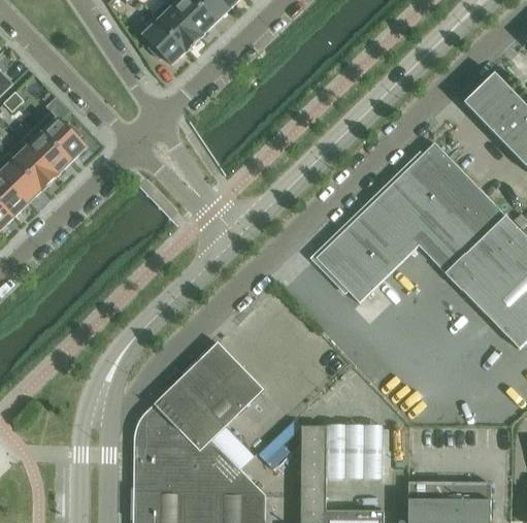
[(164,0),(152,12),(187,50),(200,35),(166,0),(164,0)]
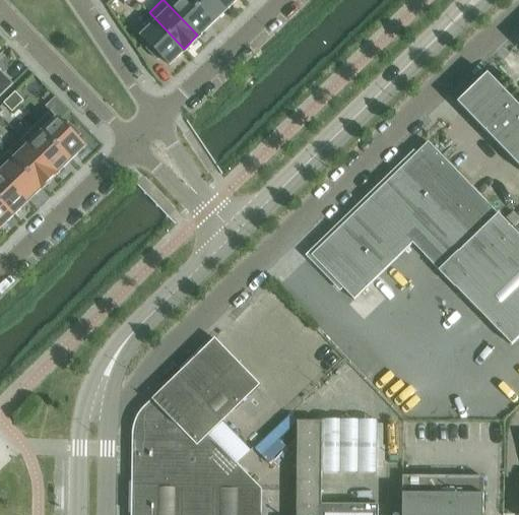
[(197,35),(198,35),(197,34),(211,20),(191,0),(164,0),(197,35)]
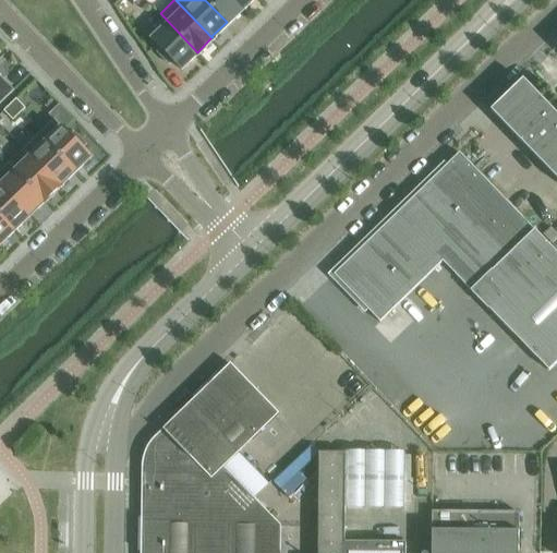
[(205,0),(227,22),(241,8),(233,0),(205,0)]
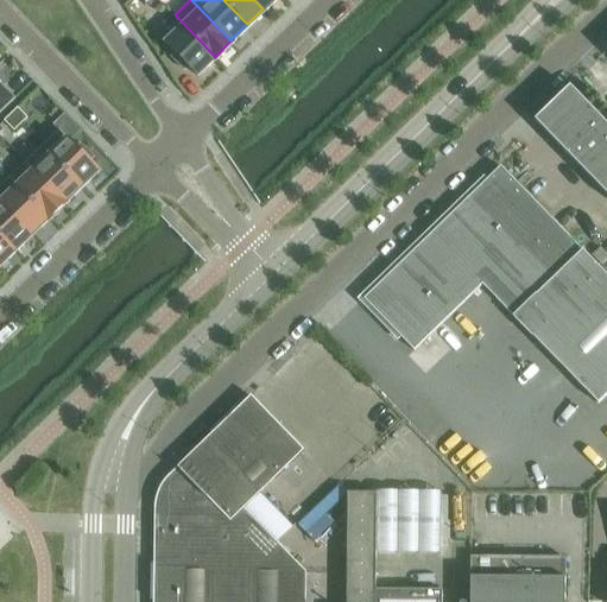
[(214,57),(215,57),(175,14),(174,16),(182,24),(165,40),(175,50),(171,54),(183,67),(187,63),(196,73),(213,57),(214,57)]
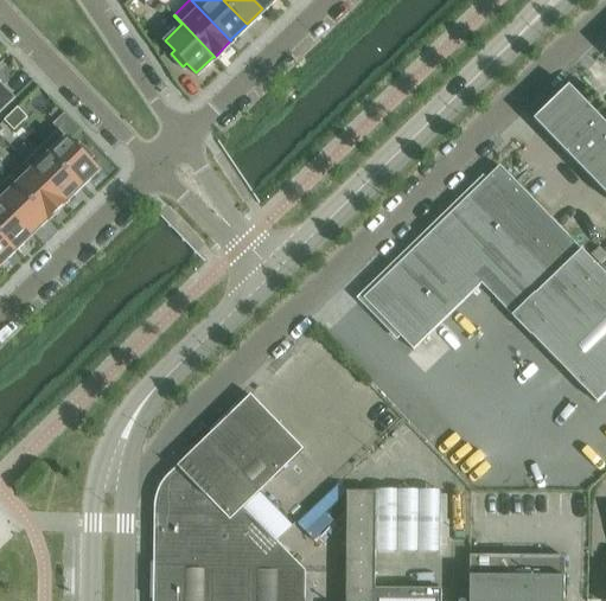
[(533,117),(540,125),(605,192),(605,122),(568,83),(533,117)]
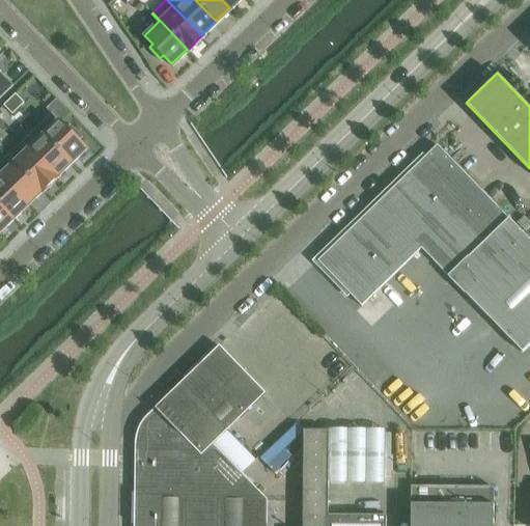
[(0,93),(10,84),(0,74),(0,93)]
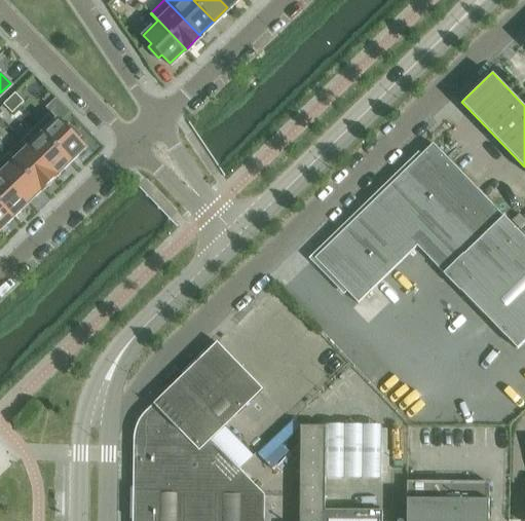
[(14,89),(8,96),(17,105),(23,99),(14,89)]
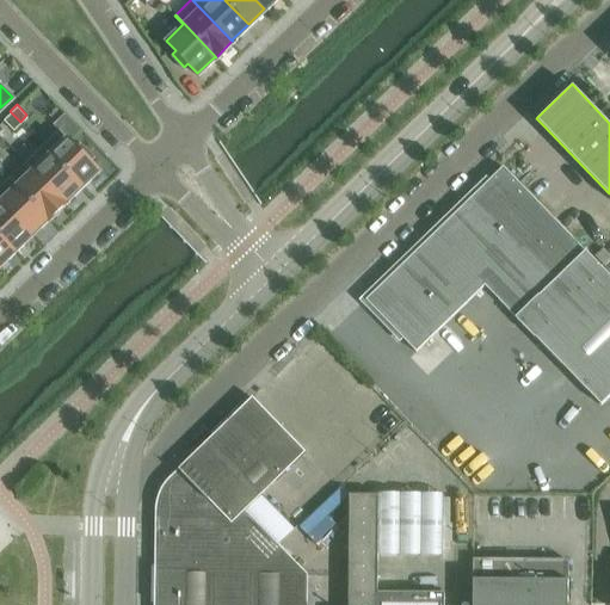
[(13,128),(20,122),(10,111),(2,117),(13,128)]
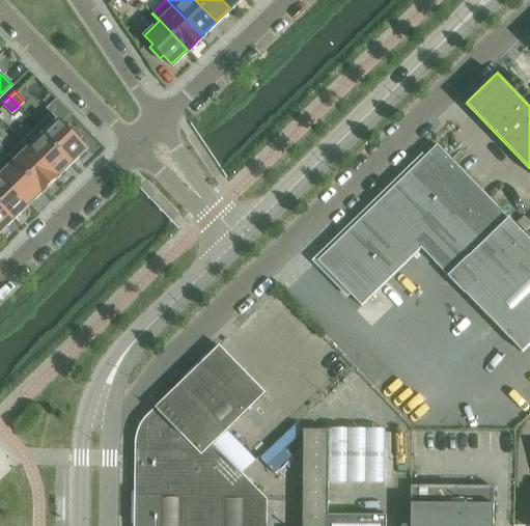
[(85,146),(84,145),(77,138),(81,135),(70,123),(66,127),(51,110),(36,125),(56,145),(71,161),(85,146)]
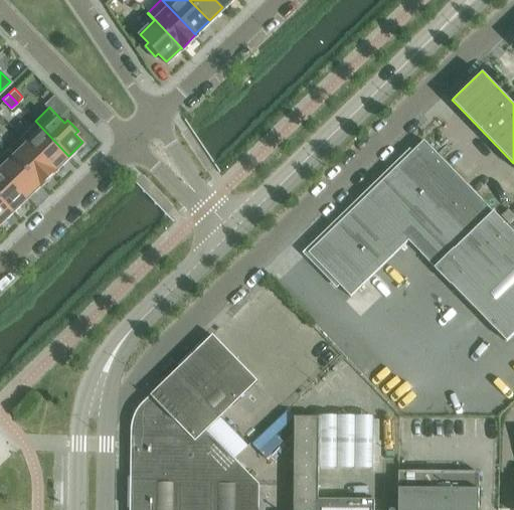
[(55,170),(55,169),(68,156),(54,141),(35,121),(34,122),(41,129),(29,141),(28,142),(55,170)]
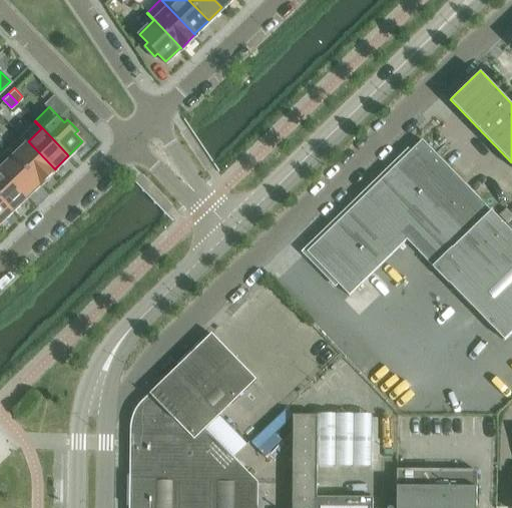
[(307,249),(338,282),(349,293),(406,236),(504,338),(511,329),(511,230),(422,137),(307,249)]
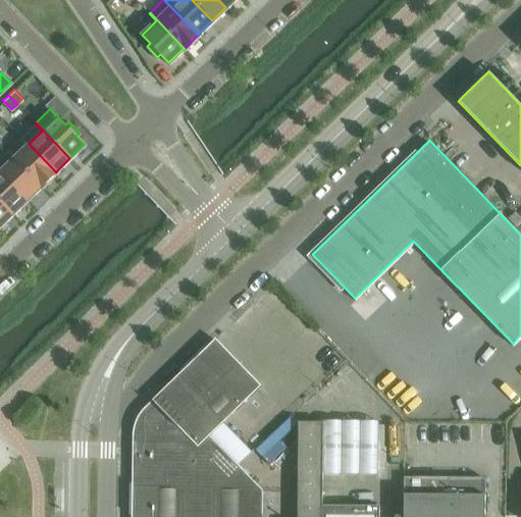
[(8,149),(7,150),(42,186),(56,172),(29,144),(15,157),(8,149)]
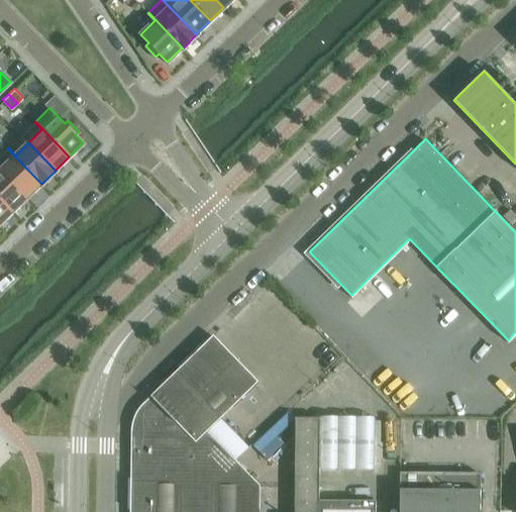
[(40,185),(41,184),(7,148),(0,155),(0,169),(26,197),(40,184),(40,185)]
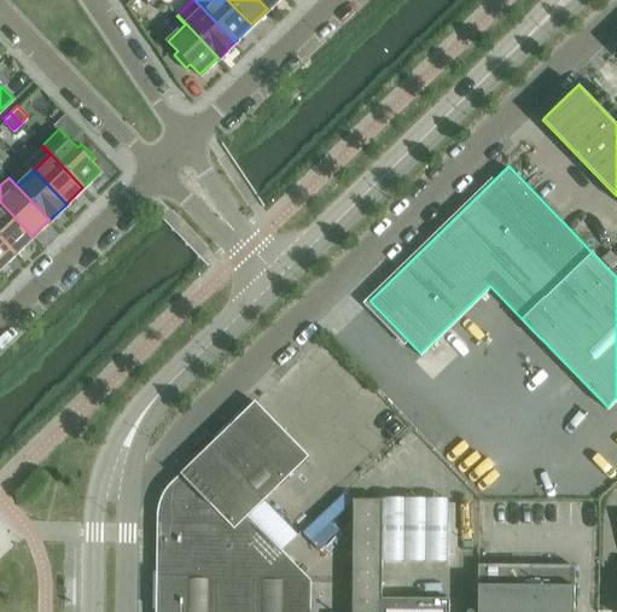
[(31,235),(0,202),(0,235),(16,251),(31,235)]
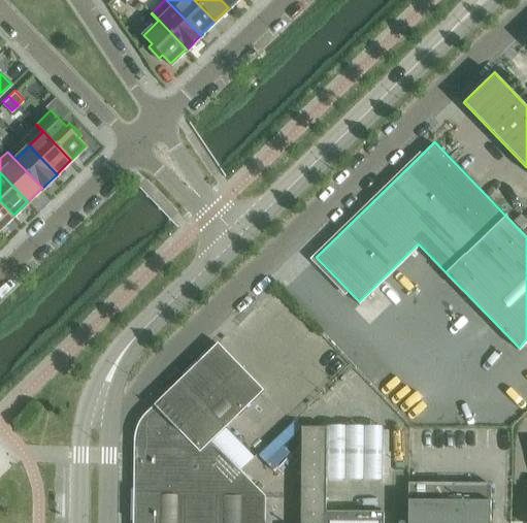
[(0,227),(13,215),(0,201),(0,227)]
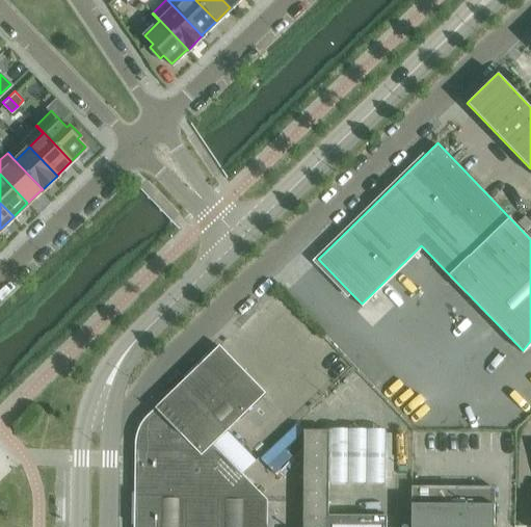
[(266,526),(267,498),(213,443),(265,391),(219,343),(147,413),(144,416),(142,418),(140,421),(139,423),(137,426),(137,429),(136,432),(135,435),(135,438),(134,442),(133,526),(266,526)]
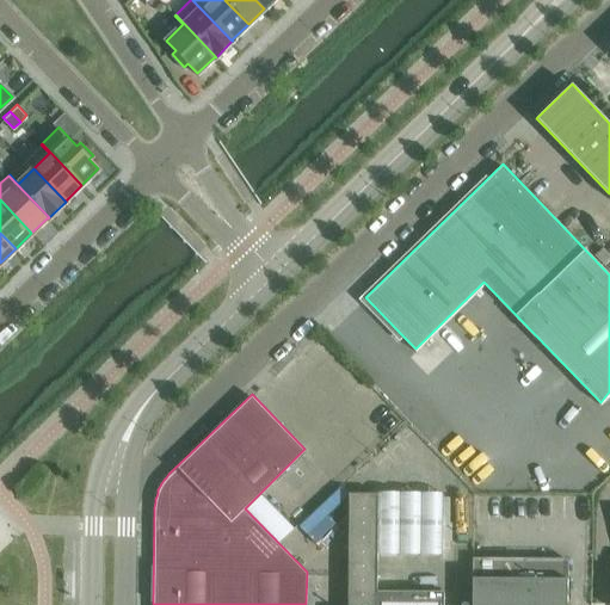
[(349,492),(346,604),(443,604),(443,590),(376,590),(377,492),(349,492)]
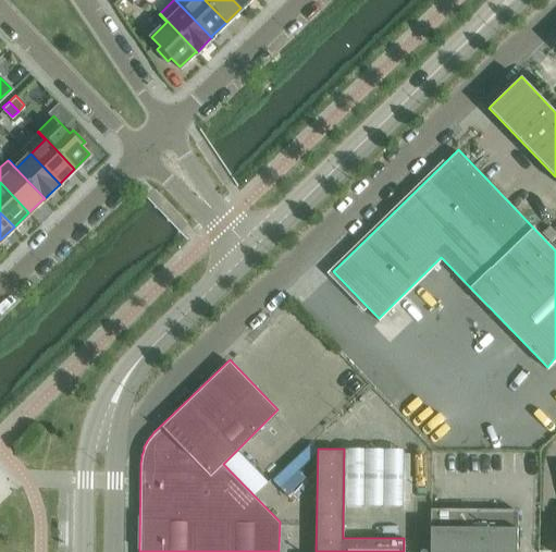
[(430,551),(516,551),(517,508),(431,507),(430,551)]
